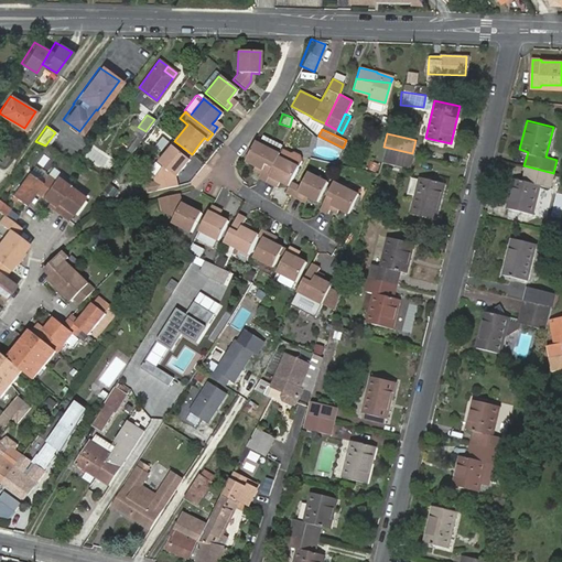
[(278,154),(279,152),(263,144),(254,140),(245,159),(255,163),(260,166),(259,171),(257,175),(265,180),(278,154)]
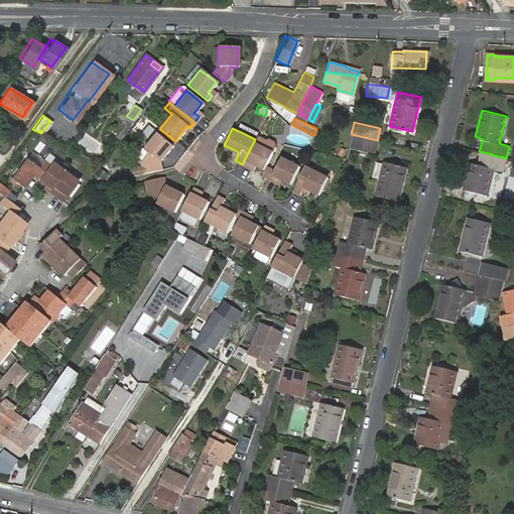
[(159,129),(156,133),(170,145),(173,140),(159,129)]
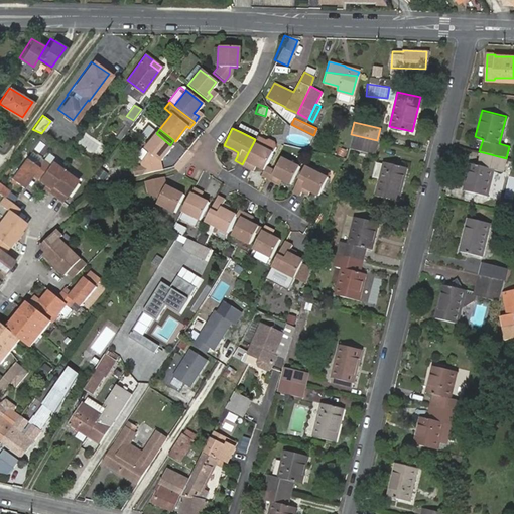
[(130,167),(132,174),(159,168),(160,168),(158,160),(170,145),(156,133),(155,133),(143,148),(147,152),(138,162),(139,165),(130,167)]
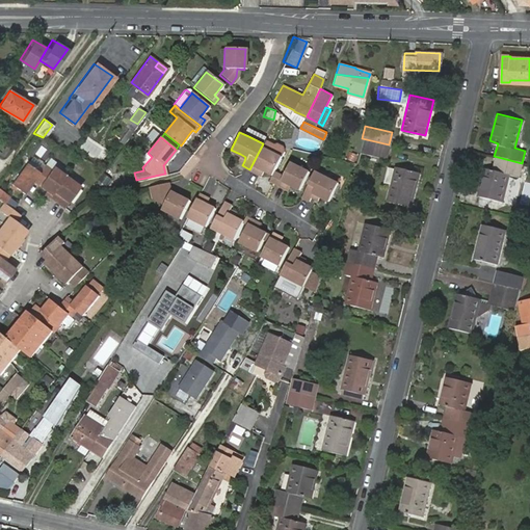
[(362,138),(358,152),(386,157),(389,144),(362,138)]
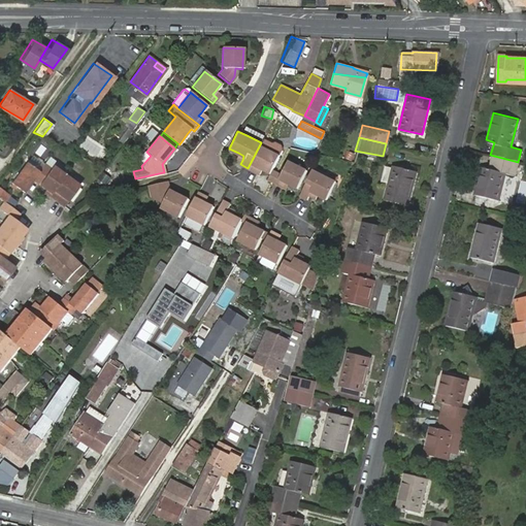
[(260,144),(248,168),(255,171),(257,166),(259,168),(269,172),(278,154),(260,144)]
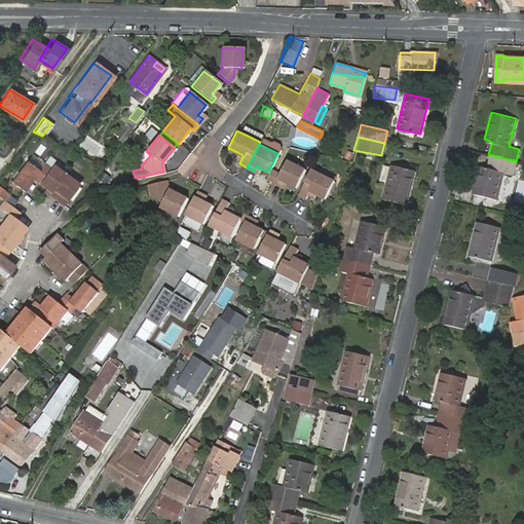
[(344,145),(342,154),(348,156),(351,147),(344,145)]
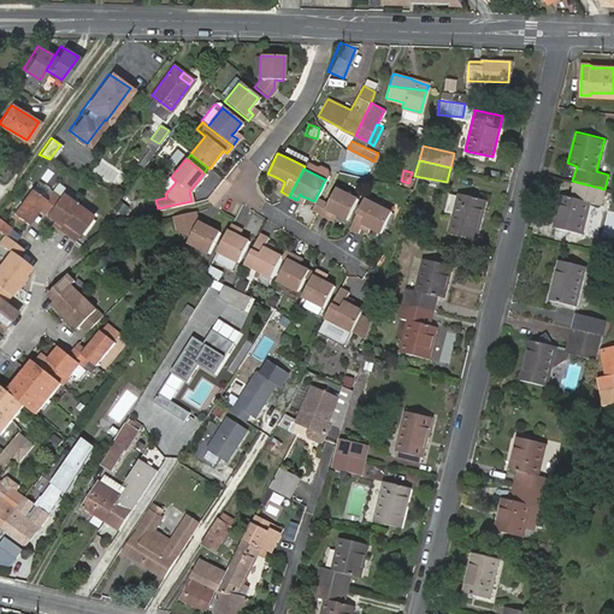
[(604,189),(572,181),(568,195),(560,194),(553,224),(582,232),(590,201),(601,204),(604,189)]
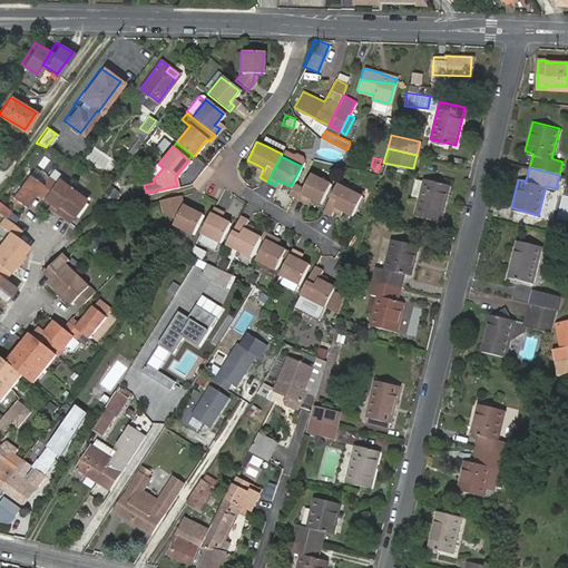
[(302,186),(296,197),(304,202),(307,195),(311,196),(320,202),(330,182),(310,172),(302,186)]
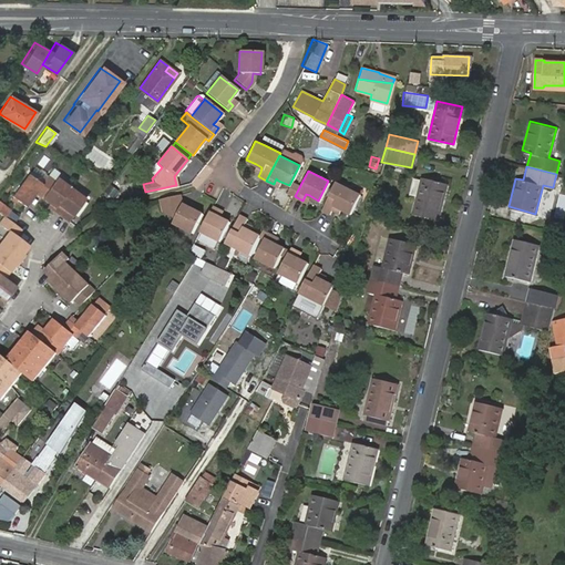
[(16,199),(23,205),(33,192),(40,183),(27,173),(10,195),(11,196),(16,199)]
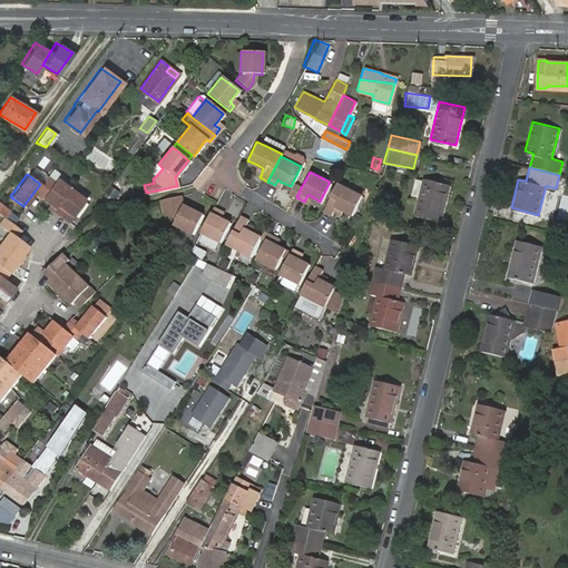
[(52,180),(46,176),(40,184),(33,193),(48,204),(54,207),(68,187),(54,178),(52,180)]
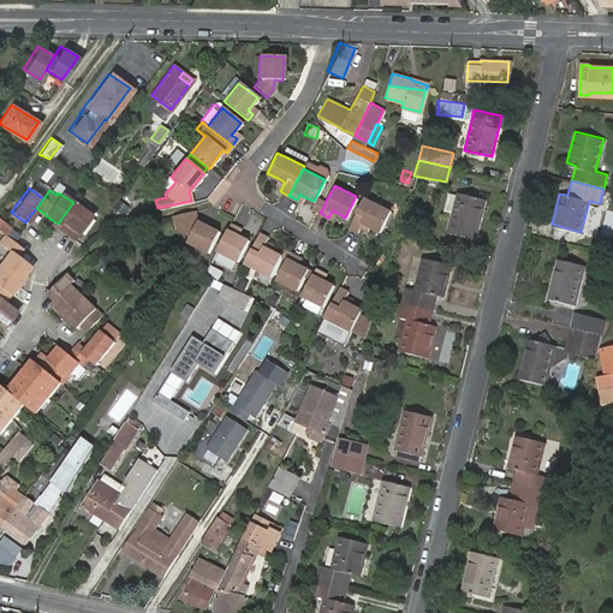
[(458,191),(448,231),(475,238),(484,198),(458,191)]
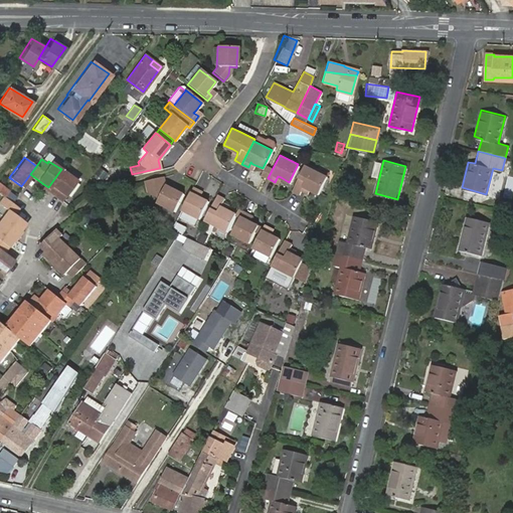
[(269,166),(265,164),(263,168),(260,174),(264,176),(269,166)]
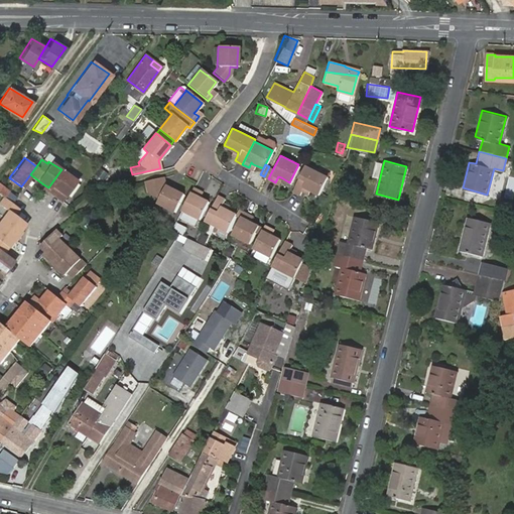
[(317,170),(304,164),(295,181),(301,184),(307,187),(317,193),(327,175),(317,170)]
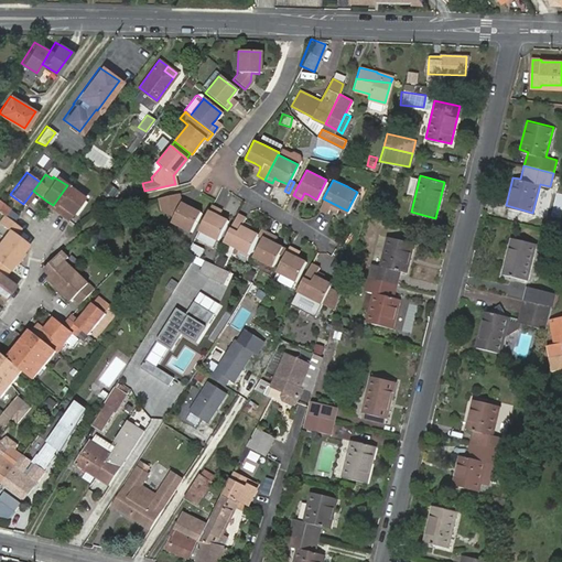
[(294,182),(289,193),(293,195),(299,184),(294,182)]
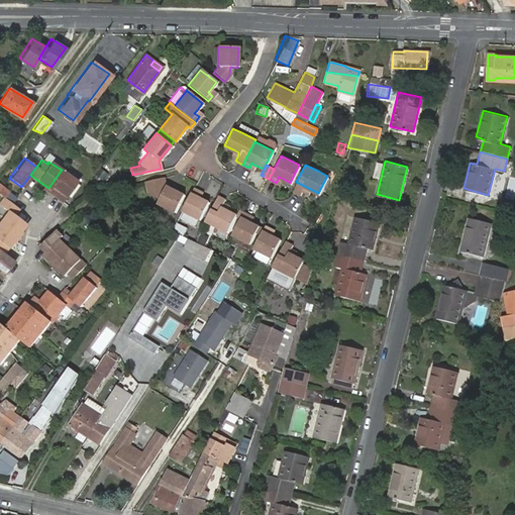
[(98,168),(94,175),(101,180),(105,172),(98,168)]
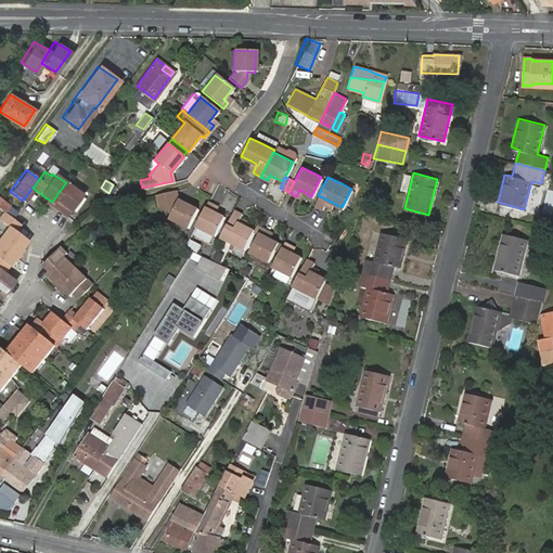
[(80,193),(66,182),(52,202),(49,206),(65,216),(80,193)]
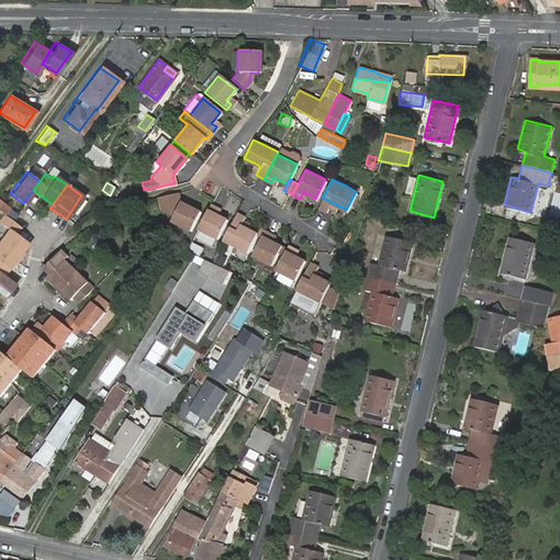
[(179,200),(176,191),(154,197),(157,209),(169,214),(167,219),(187,228),(197,209),(179,200)]
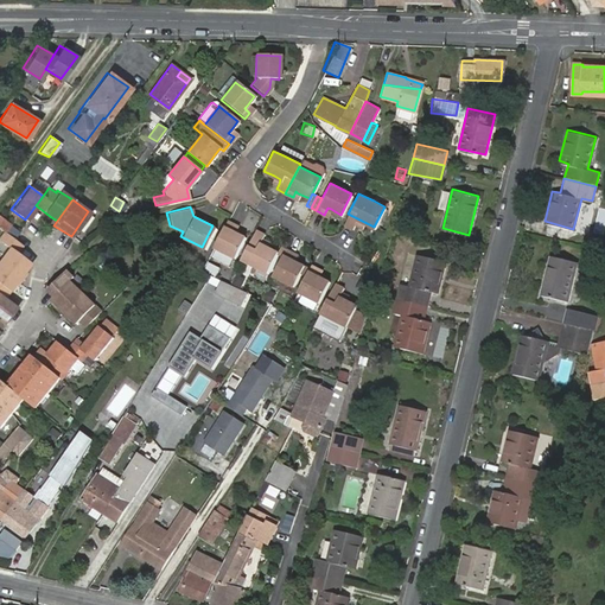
[(225,218),(211,246),(233,256),(243,235),(233,230),(229,228),(233,223),(225,218)]
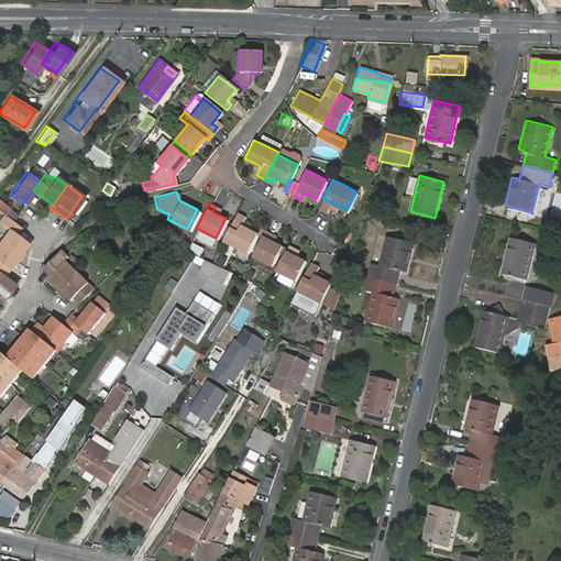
[(234,212),(220,240),(235,246),(245,252),(254,233),(255,232),(246,228),(239,223),(241,220),(243,217),(234,212)]
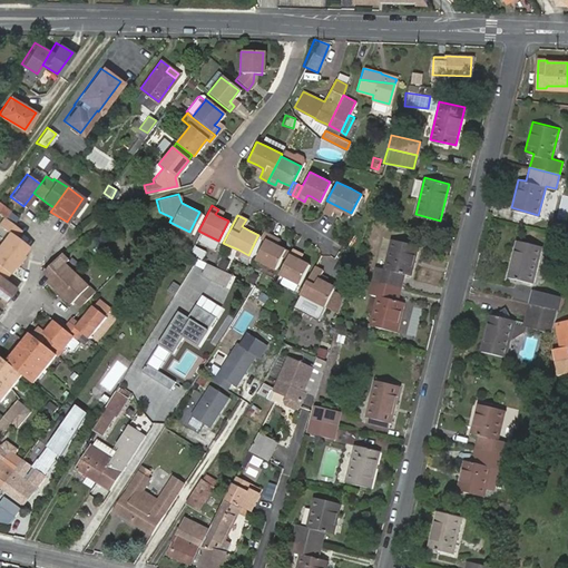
[(12,236),(18,229),(10,225),(1,217),(0,218),(0,228),(5,232),(0,237),(0,247),(16,258),(19,253),(25,245),(12,236)]
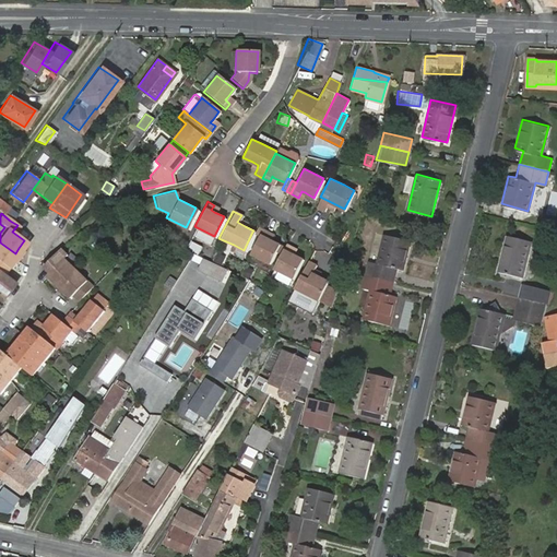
[(258,234),(248,252),(267,262),(274,249),(277,243),(268,238),(265,237),(269,232),(261,227),(258,234)]
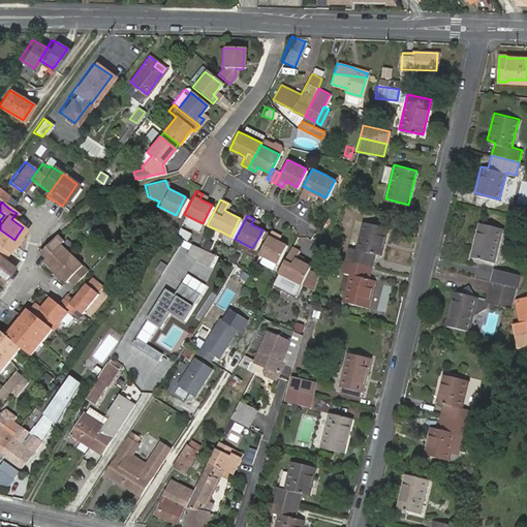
[(345,259),(372,266),(375,253),(381,254),(388,226),(363,220),(357,248),(348,246),(345,259)]
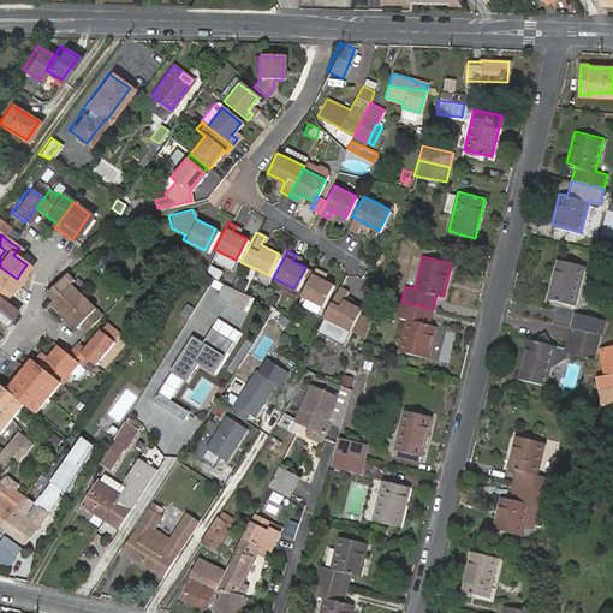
[(557,259),(547,297),(573,304),(583,265),(557,259)]
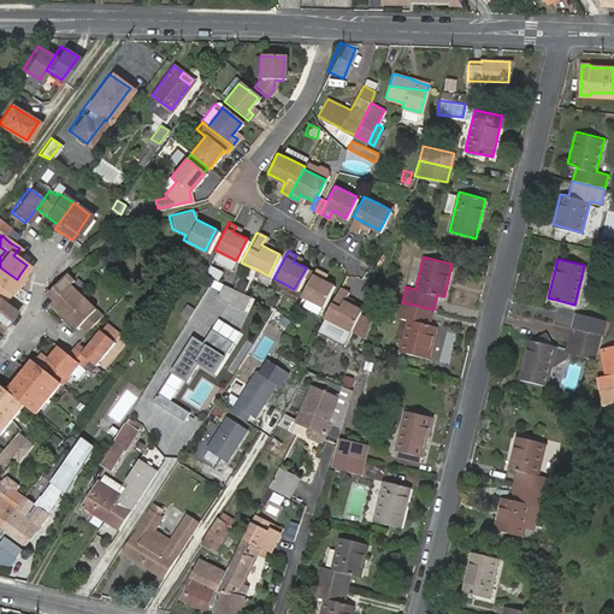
[(307,278),(299,293),(320,303),(331,282),(322,276),(318,275),(322,270),(313,265),(311,271),(307,278)]
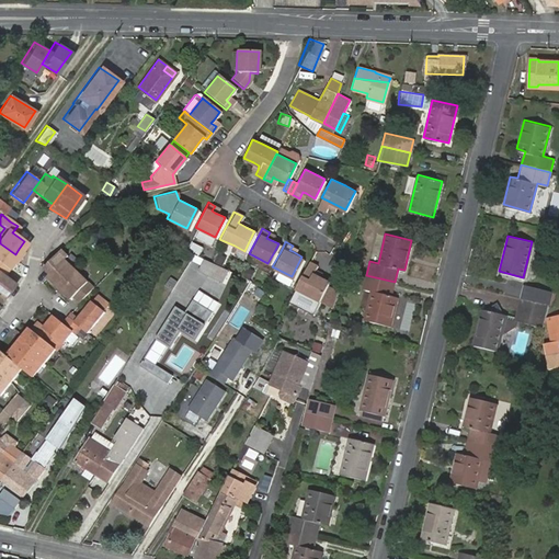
[(0,273),(1,274),(11,259),(15,254),(0,243),(0,273)]
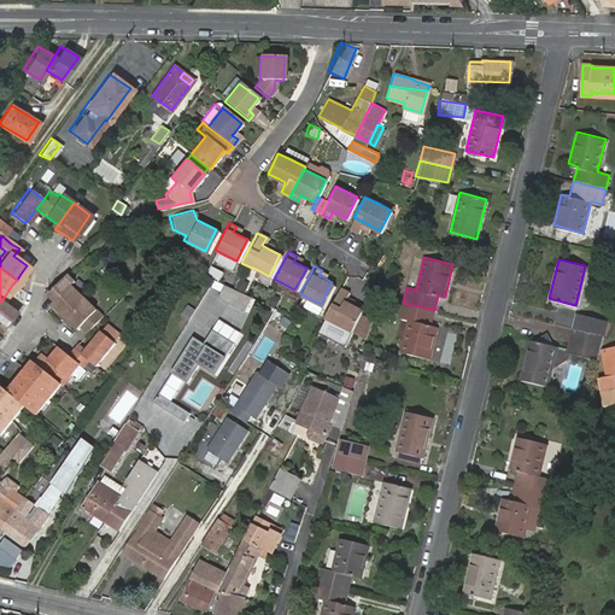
[(269,276),(258,270),(256,275),(267,280),(269,276)]
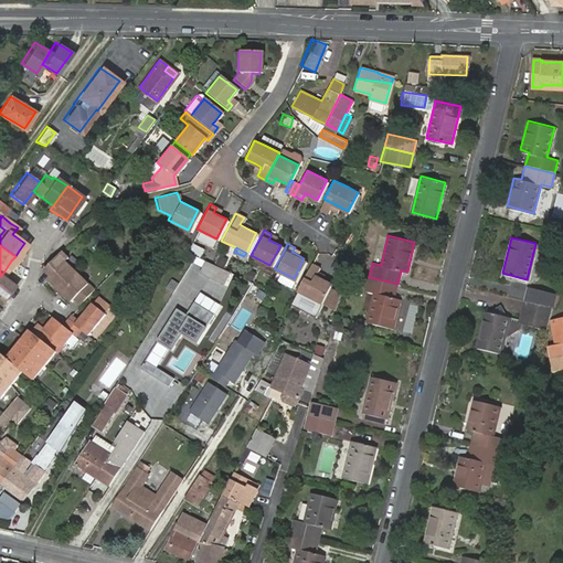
[(56,255),(43,268),(43,271),(48,275),(44,278),(52,285),(54,286),(57,289),(75,273),(56,255)]
